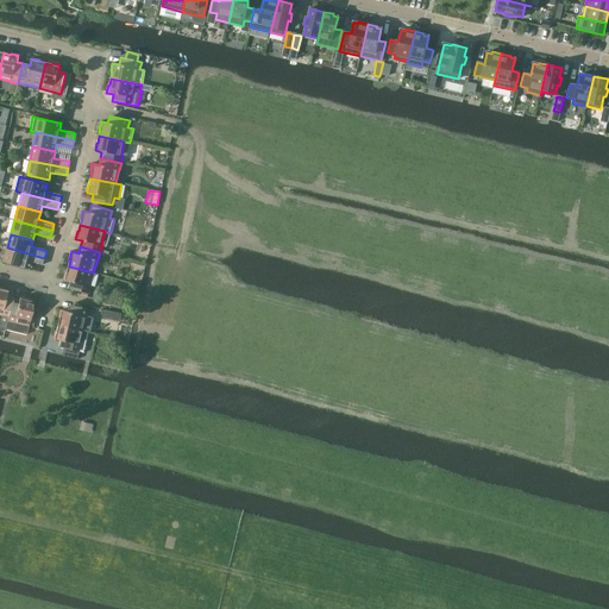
[(25,268),(26,261),(43,265),(44,258),(7,248),(2,262),(25,268)]
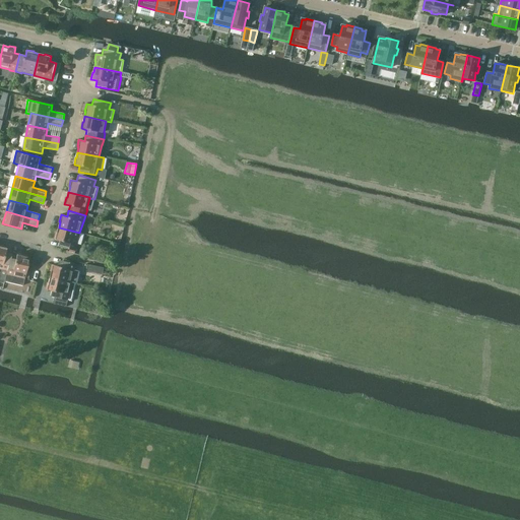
[(79,233),(59,228),(57,233),(56,233),(54,239),(60,241),(58,246),(75,251),(77,245),(76,245),(79,233)]
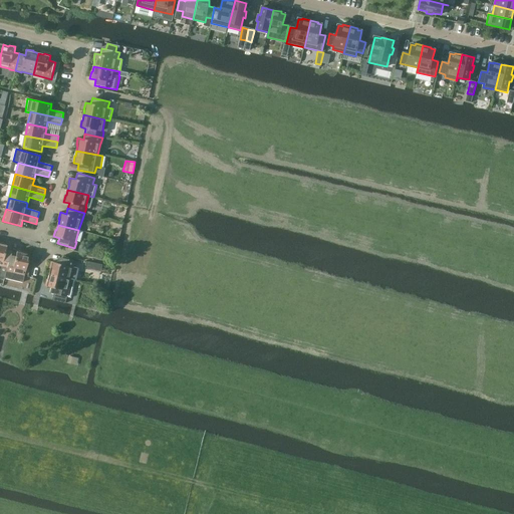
[(9,259),(10,255),(11,251),(5,250),(6,244),(0,242),(0,266),(0,267),(6,268),(8,259),(9,259)]
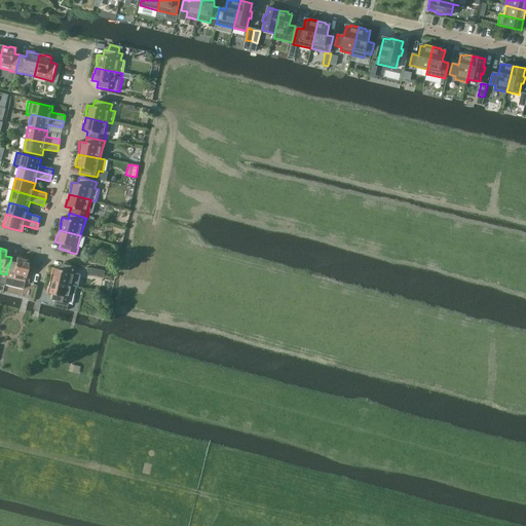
[(16,257),(15,262),(10,261),(9,265),(8,265),(6,274),(3,285),(23,290),(24,283),(29,261),(23,259),(24,258),(16,257)]
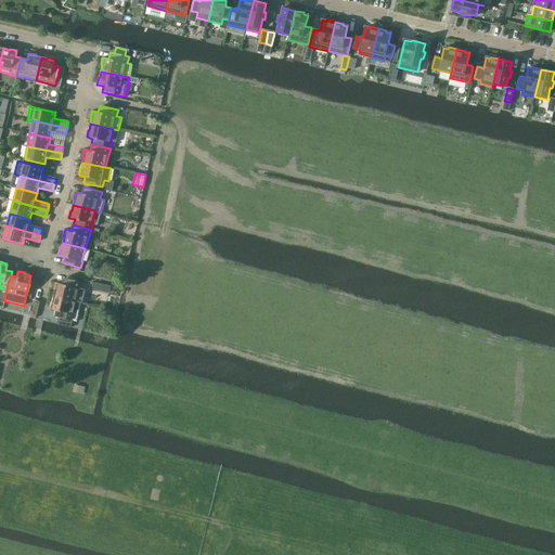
[(81,282),(67,279),(63,278),(62,284),(55,283),(53,289),(55,289),(53,296),(81,302),(85,289),(80,288),(81,282)]
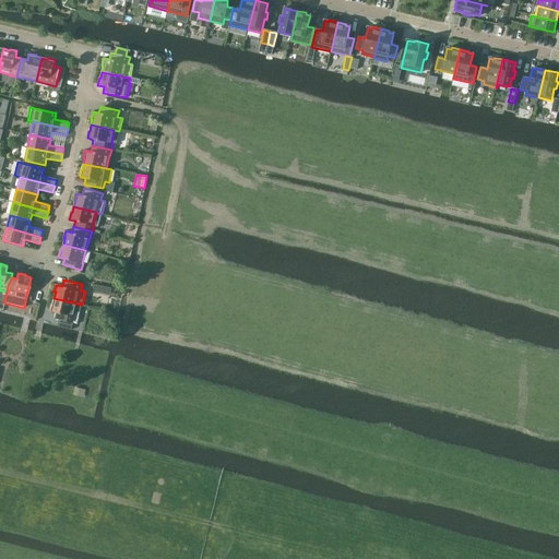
[(96,285),(95,293),(110,296),(111,288),(96,285)]
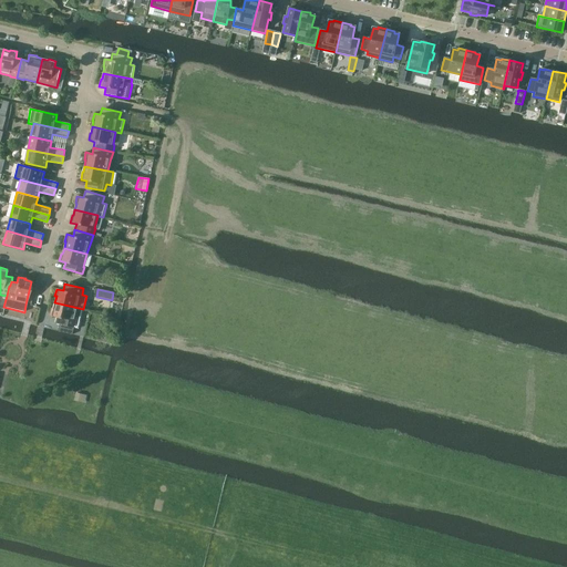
[(83,309),(54,302),(53,308),(52,308),(50,316),(57,317),(55,323),(60,325),(58,331),(72,334),(74,328),(79,329),(83,309)]
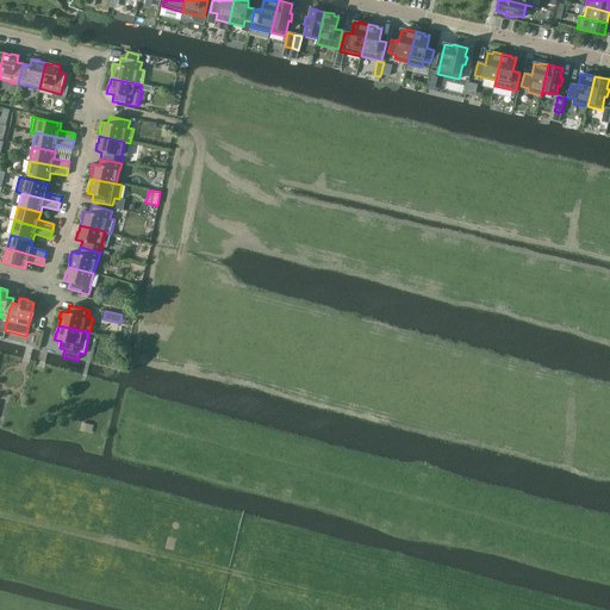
[(82,423),(80,430),(92,434),(94,425),(82,423)]
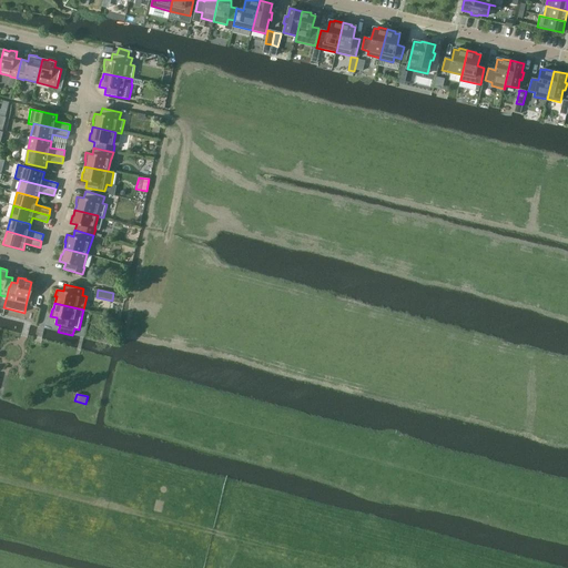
[(112,484),(108,497),(120,500),(123,487),(112,484)]
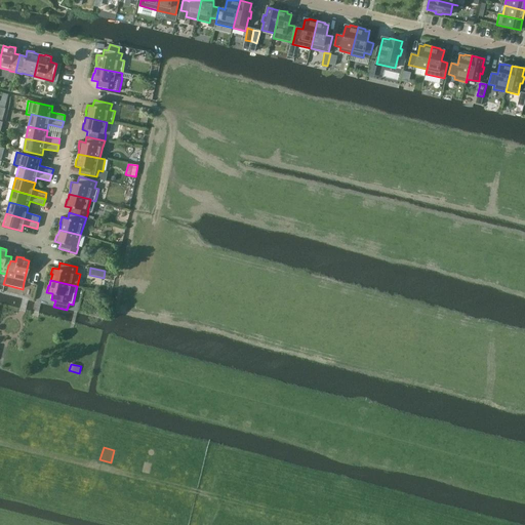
All buildings are outlined.
